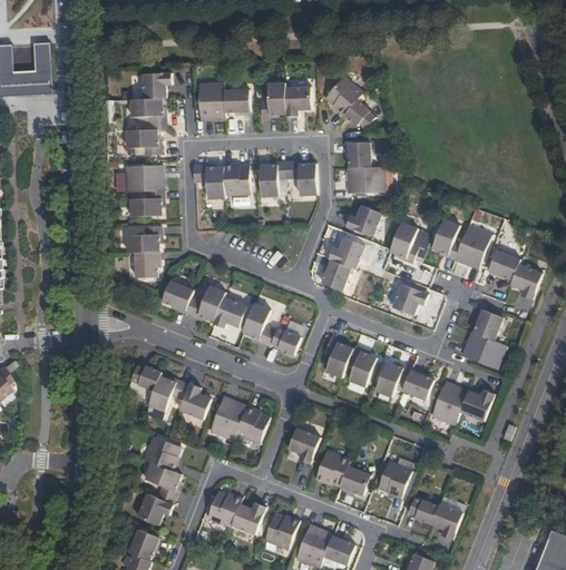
[(0,96),(9,96),(16,95),(25,95),(31,95),(40,94),(49,94),(49,86),(48,72),(47,46),(40,46),(33,46),(35,72),(10,75),(9,46),(2,47),(0,47),(0,96)]
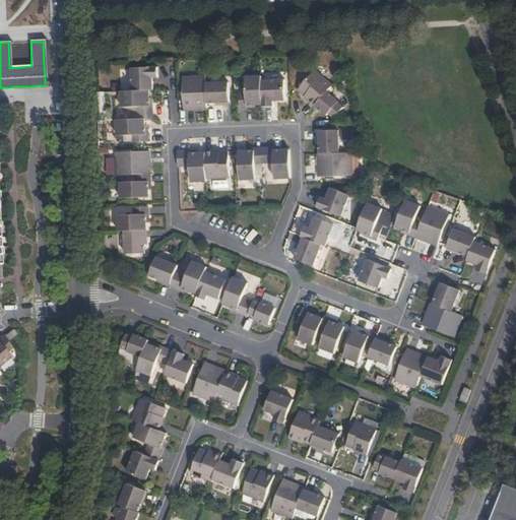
[(129,67),(129,91),(139,91),(146,91),(149,91),(149,79),(154,79),(154,66),(129,67)]
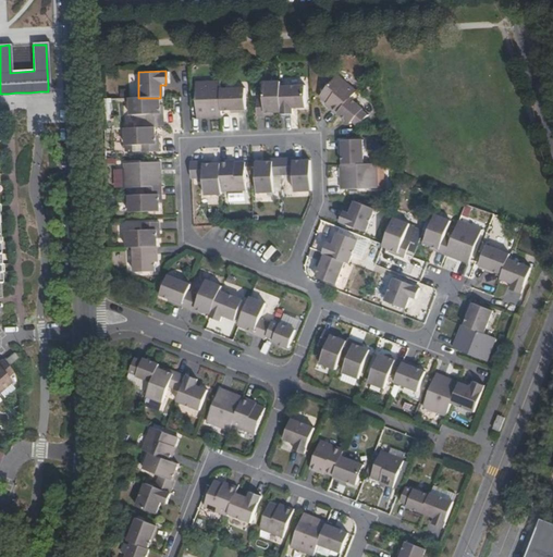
[(328,110),(334,115),(335,113),(348,98),(353,93),(334,76),(317,97),(329,108),(328,110)]
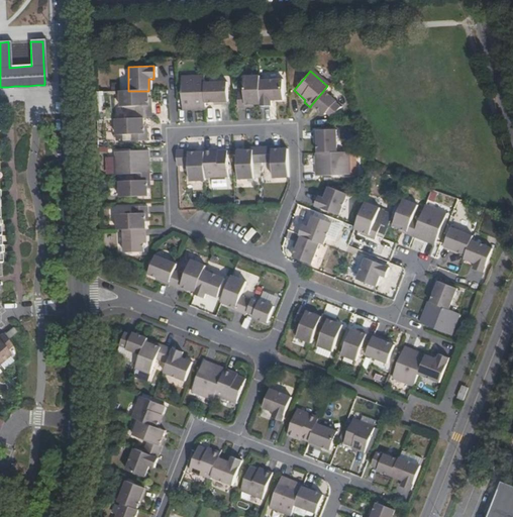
[(202,83),(202,76),(179,77),(180,109),(203,108),(203,102),(202,83)]
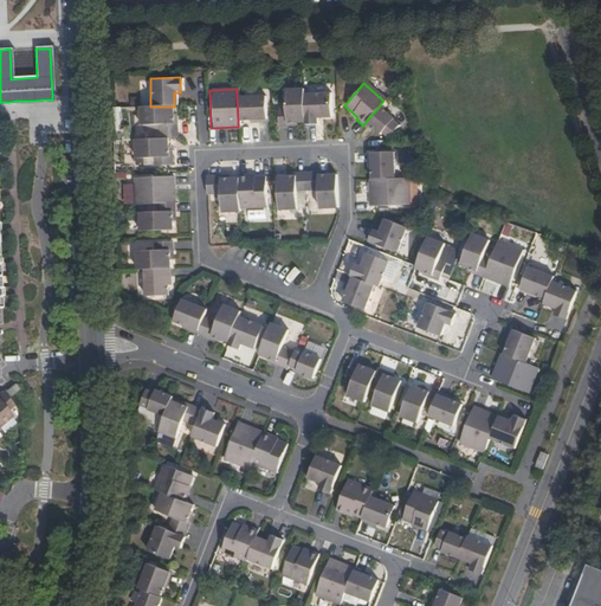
[(302,105),(302,101),(301,90),(283,91),(283,111),(275,110),(276,128),(284,128),(284,126),(302,126),(302,105)]
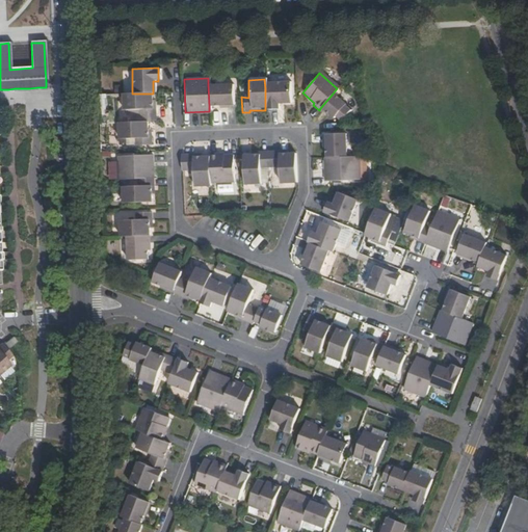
[(208,85),(209,105),(231,104),(230,84),(208,85)]
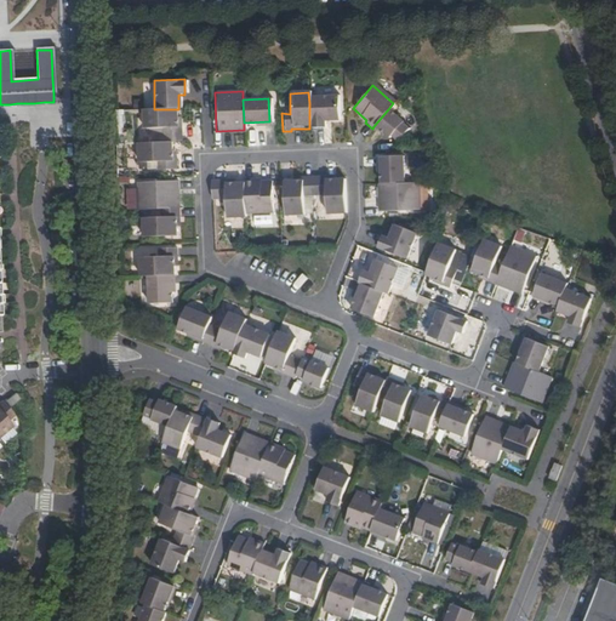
[(309,129),(311,131),(321,131),(321,127),(328,127),(328,103),(309,103),(309,108),(309,129)]
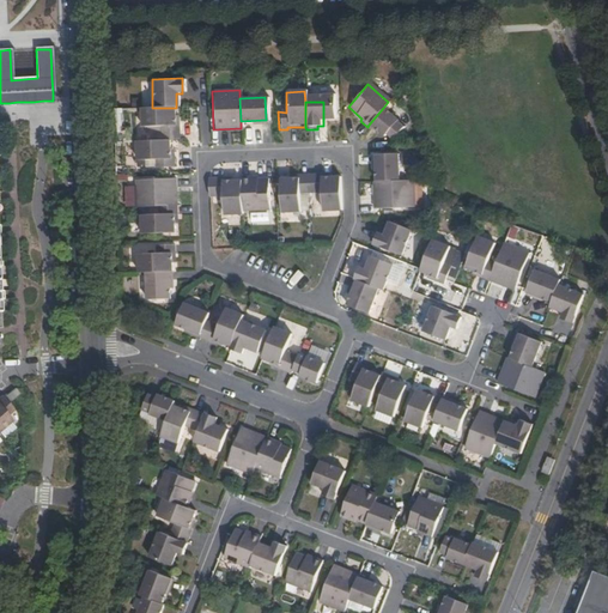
[(362,119),(348,107),(347,109),(360,121),(362,119)]
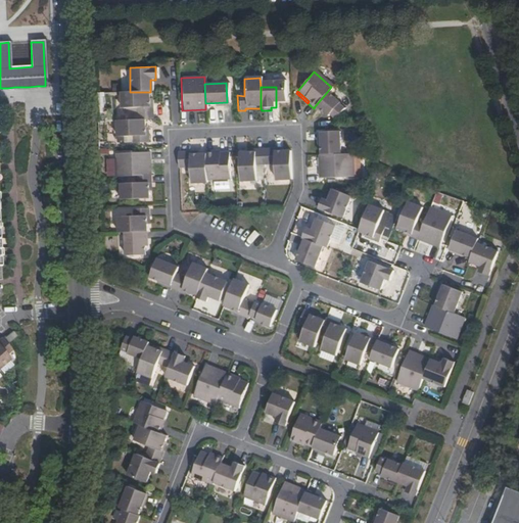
[(134,120),(142,120),(150,120),(150,107),(147,107),(147,92),(140,92),(130,92),(119,92),(119,107),(134,107),(134,120)]
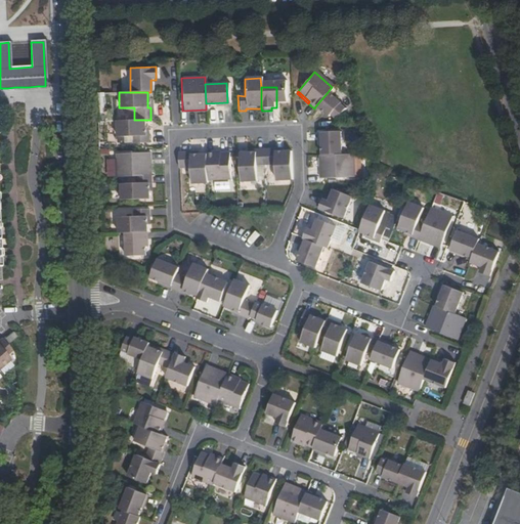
[(340,102),(328,92),(315,106),(328,116),(330,115),(336,119),(344,107),(339,103),(340,102)]
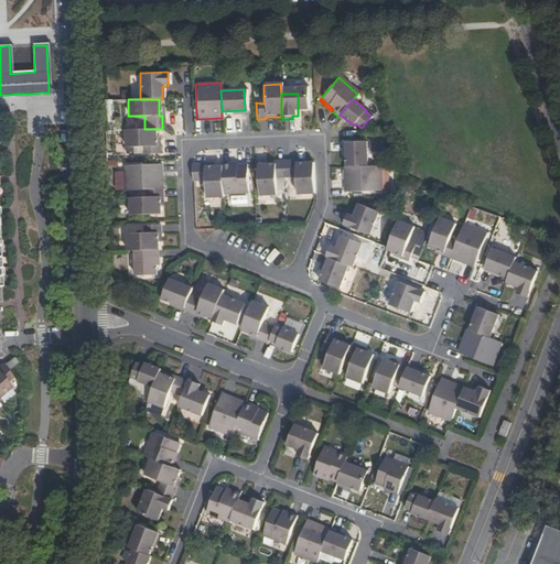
[(140,147),(140,151),(140,153),(149,153),(157,153),(157,147),(154,147),(153,129),(144,129),(122,130),(122,147),(140,147)]
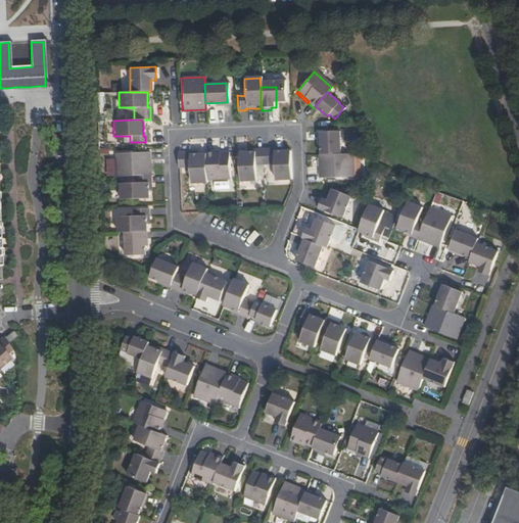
[(320,145),(320,154),(339,153),(338,131),(319,131),(320,145)]
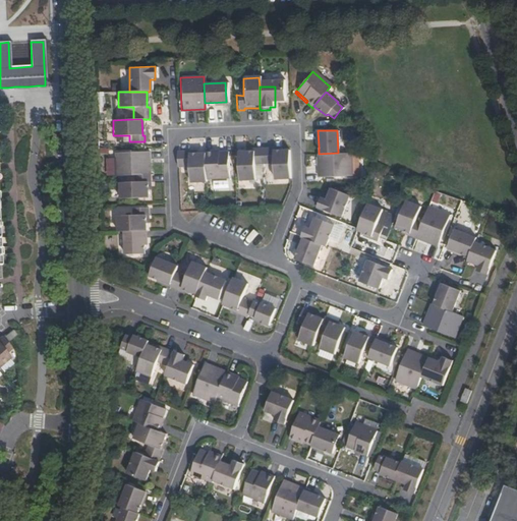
[(253,179),(253,174),(253,164),(260,164),(260,149),(252,150),(252,152),(237,153),(237,169),(237,180),(253,179)]
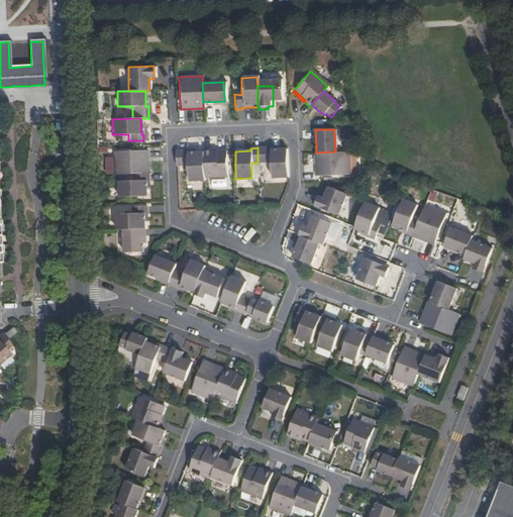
[(270,147),(258,147),(258,163),(270,163),(270,177),(285,178),(285,149),(270,149),(270,147)]
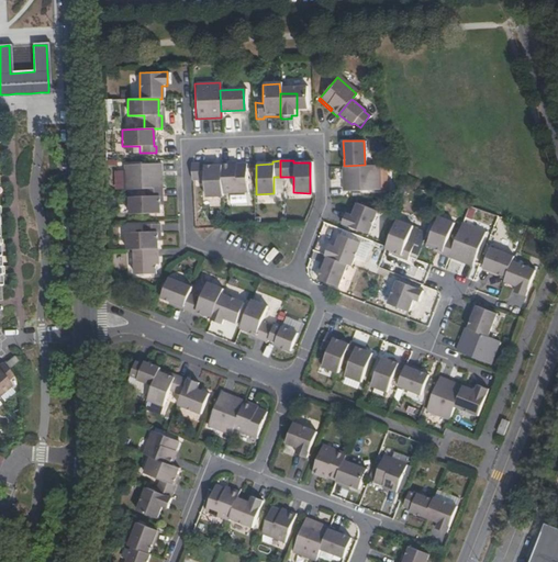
[(122,165),(122,189),(143,188),(156,188),(156,171),(158,171),(158,163),(122,165)]
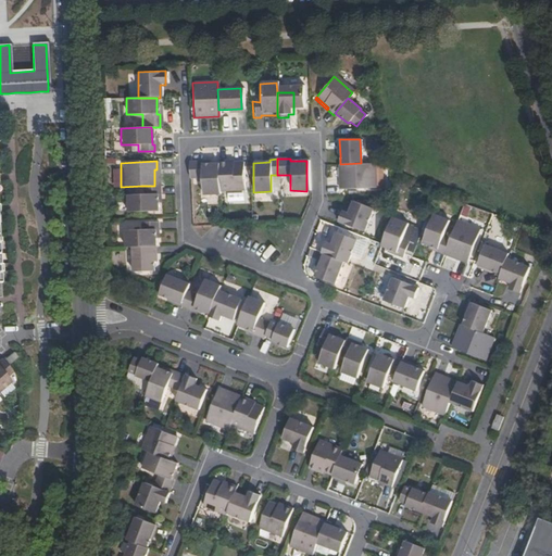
[(215,164),(216,191),(240,190),(240,177),(239,161),(215,161),(215,164)]
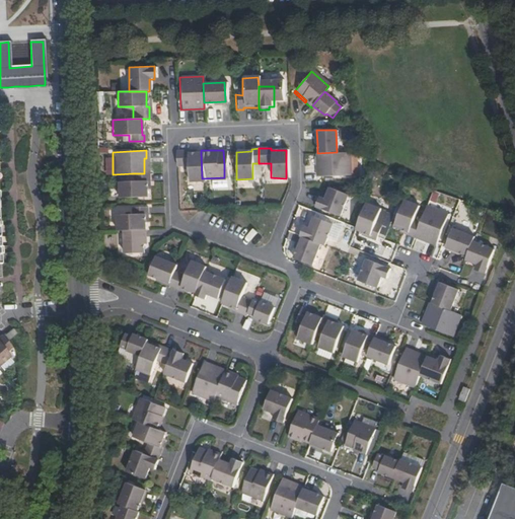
[(176,151),(176,152),(173,151),(174,165),(187,165),(188,180),(202,179),(202,178),(201,153),(185,153),(185,151),(176,151)]
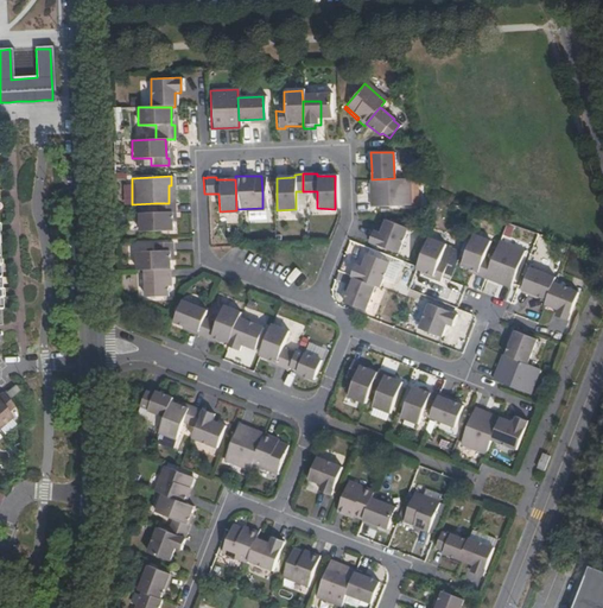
[(408,204),(407,177),(394,178),(372,179),(372,197),(369,197),(369,206),(408,204)]
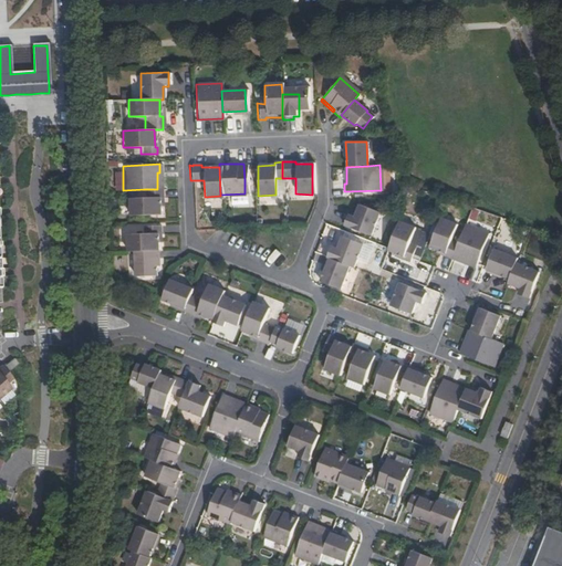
[(160,196),(160,189),(157,189),(144,189),(144,198),(128,198),(128,215),(158,213),(158,196),(160,196)]
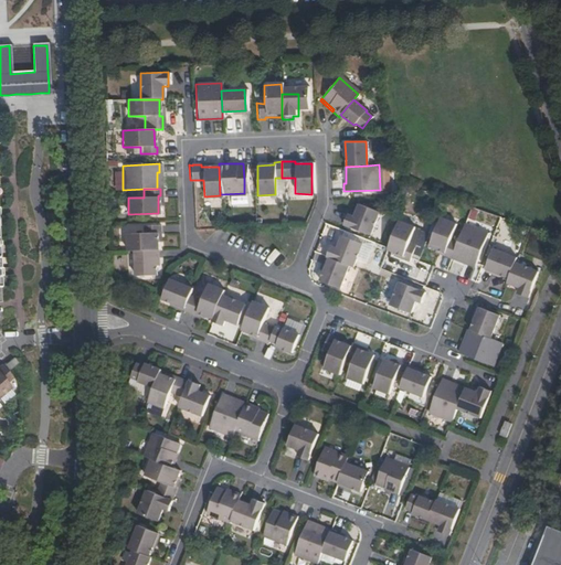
[(352,211),(374,216),(377,211),(356,203),(352,211)]
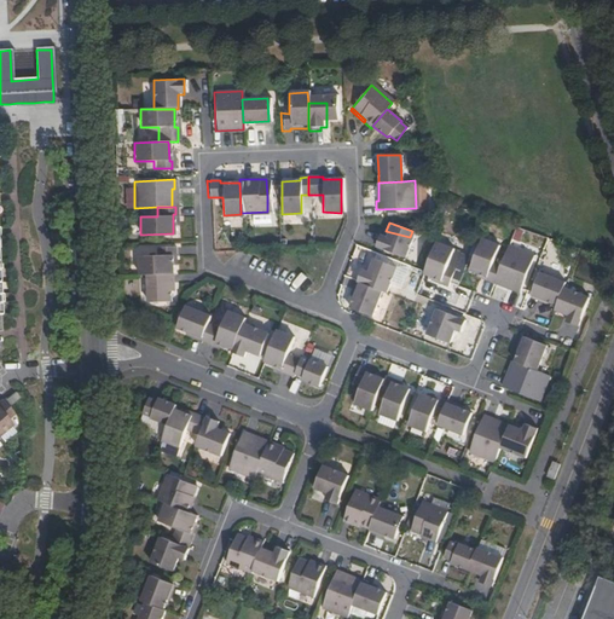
[(401,256),(410,237),(386,231),(383,236),(377,233),(374,246),(401,256)]
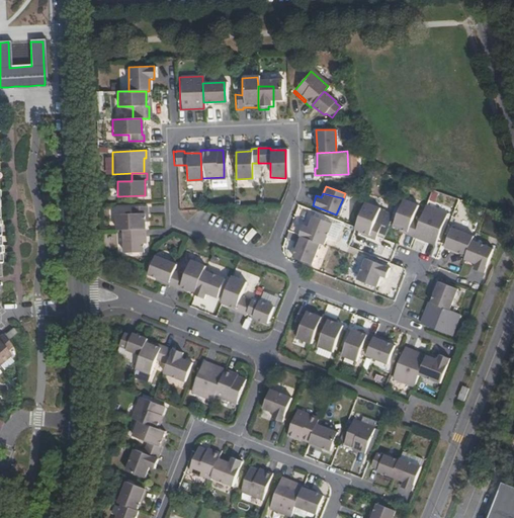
[(413,236),(414,234),(418,223),(411,220),(418,205),(403,199),(392,225),(407,231),(406,233),(413,236)]
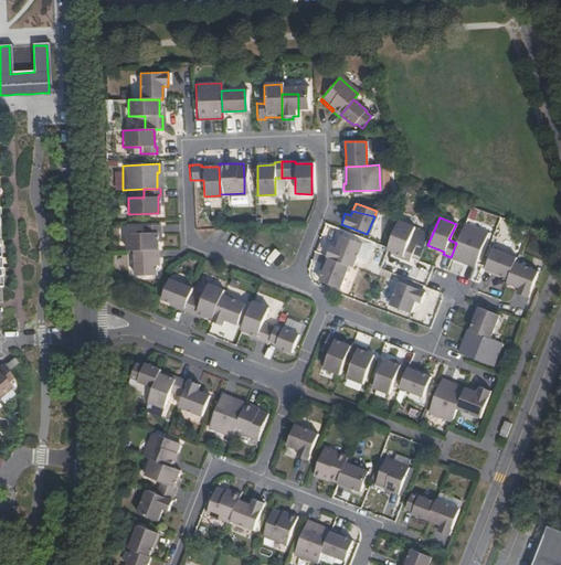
[(405,243),(412,227),(397,221),(385,249),(401,256),(400,258),(406,260),(412,246),(405,243)]
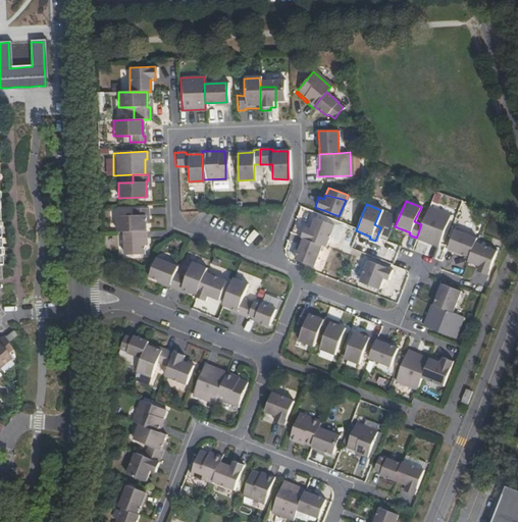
[(115,215),(116,231),(121,231),(144,230),(143,214),(146,214),(145,207),(131,208),(131,215),(115,215)]
